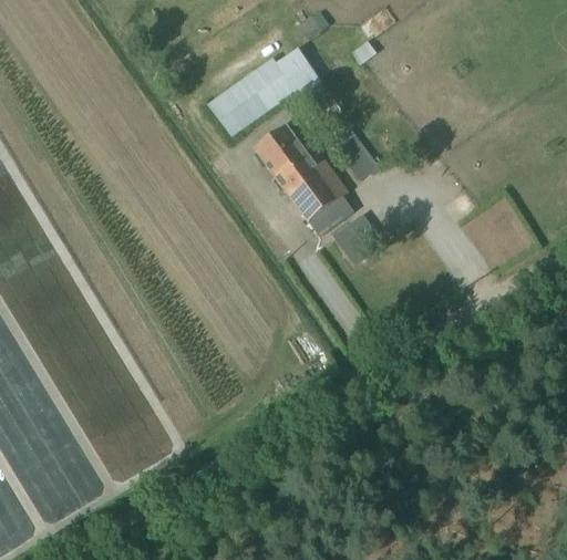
[(309,114),(333,96),(298,48),(277,62),(272,56),(207,104),(232,136),(292,92),(309,114)]
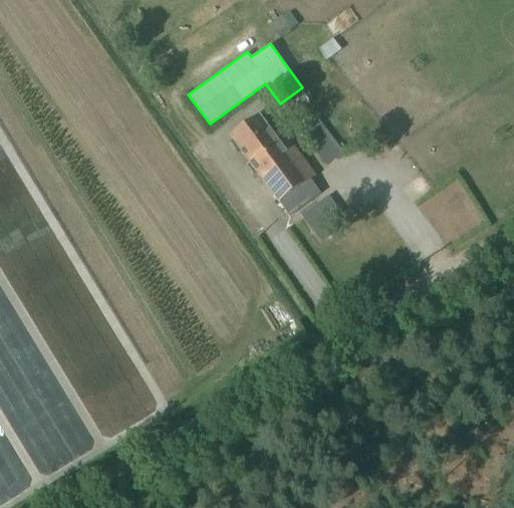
[(261,111),(230,134),(290,215),(320,192),(311,179),(316,175),(289,137),(283,142),(261,111)]
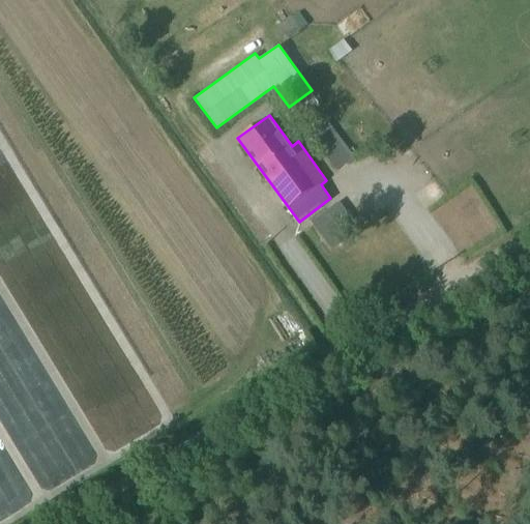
[(329,122),(312,137),(336,169),(354,155),(329,122)]
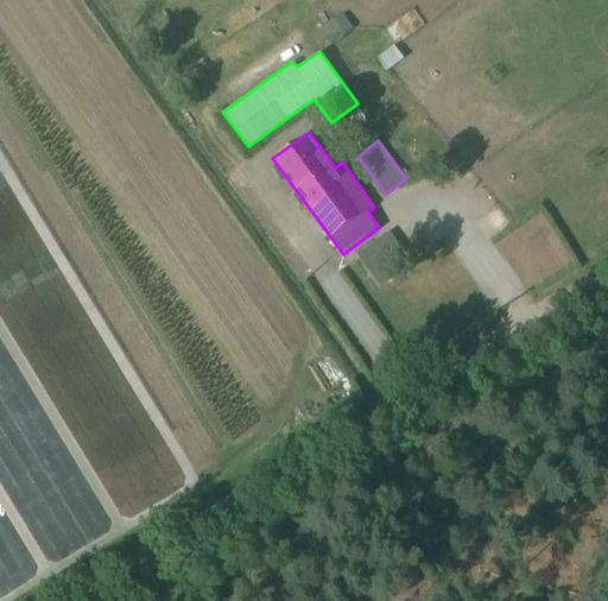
[(373,240),(358,252),(380,283),(396,271),(373,240)]
